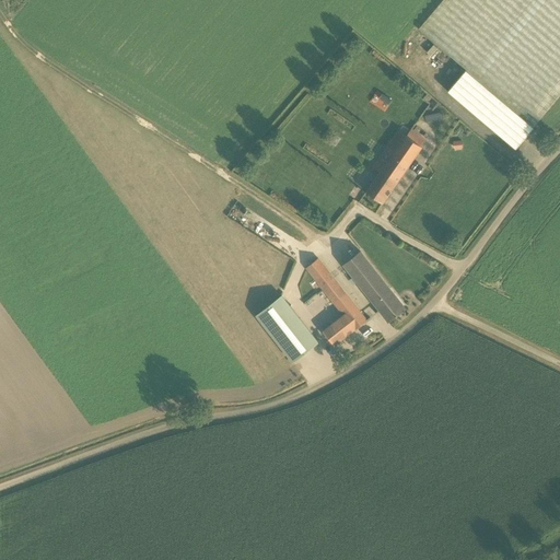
[(515,149),(534,127),(559,95),(559,0),(442,0),(418,30),(466,70),(447,92),(515,149)]
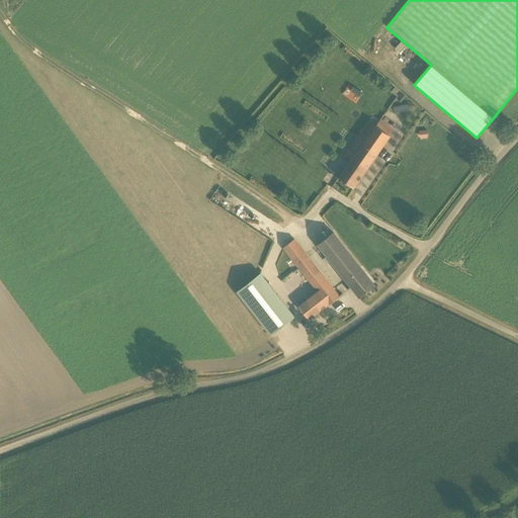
[(353,188),(391,136),(390,136),(394,130),(380,119),(375,125),(370,121),(359,138),(364,141),(338,178),(353,188)]
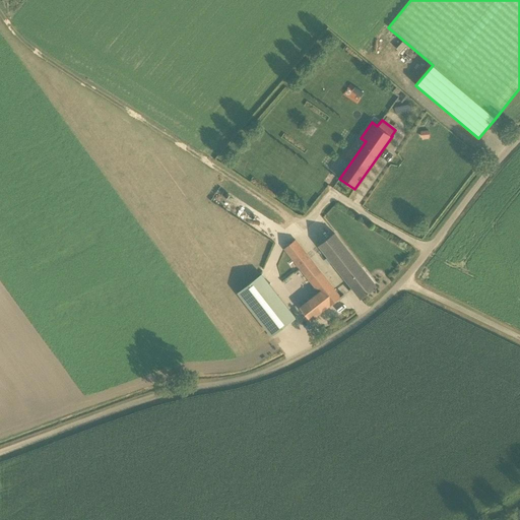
[(420,138),(429,137),(428,130),(419,131),(420,138)]
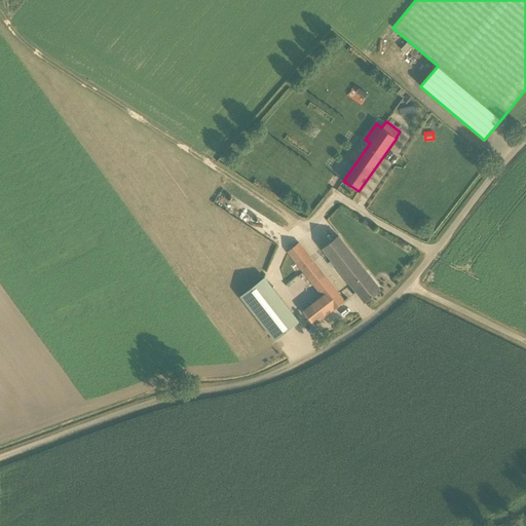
[(330,259),(365,302),(381,290),(338,236),(323,248),(330,259)]
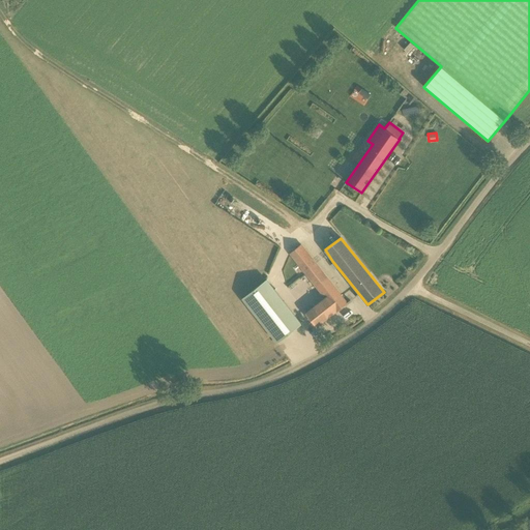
[(346,304),(301,245),(291,254),(292,255),(335,313),(346,304)]
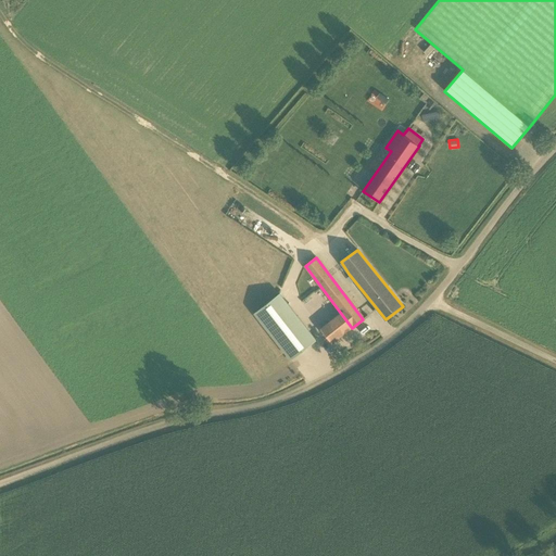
[(254,312),(292,361),(317,340),(280,292),(254,312)]
